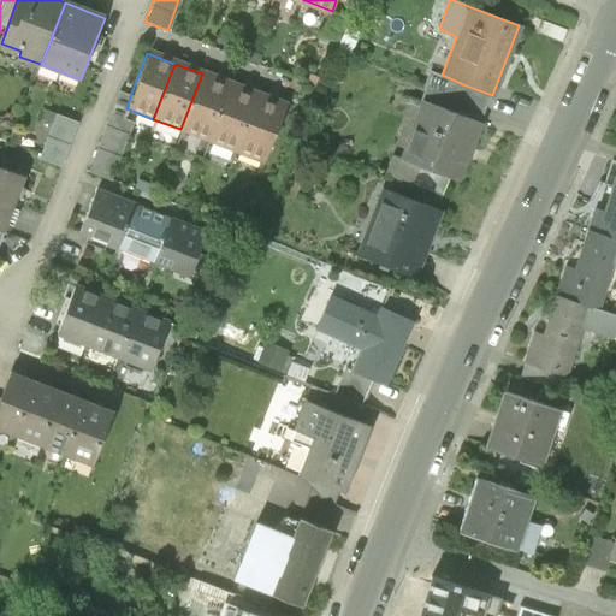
[(430,71),(424,86),(460,100),(466,86),(442,75),(430,71)]
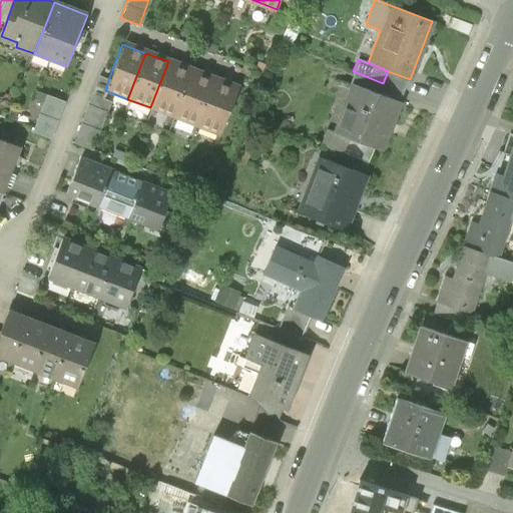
[(150,107),(173,116),(191,70),(168,61),(150,107)]
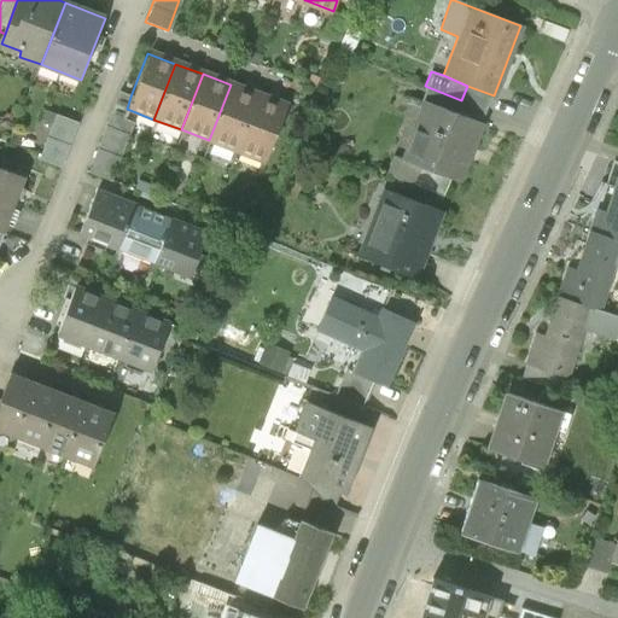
[(209,140),(237,151),(258,95),(231,85),(209,140)]
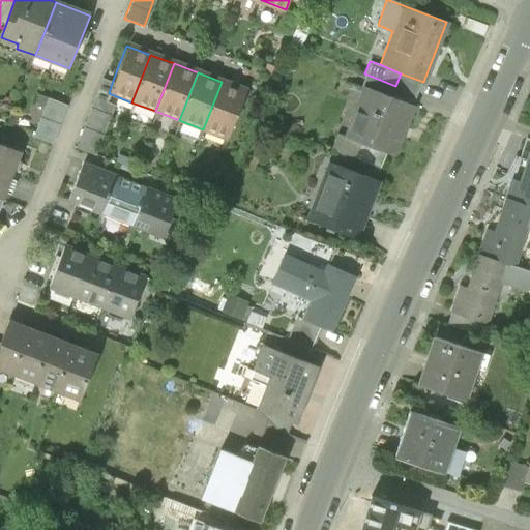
[(101,79),(75,147),(94,154),(114,106),(105,102),(109,93),(112,83),(101,79)]
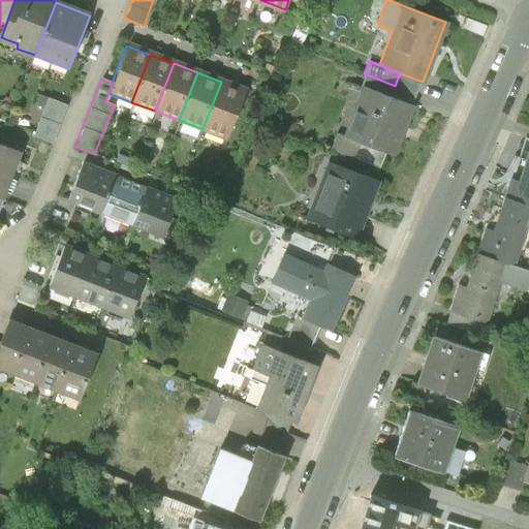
[(244,91),(221,82),(203,129),(225,138),(244,91)]
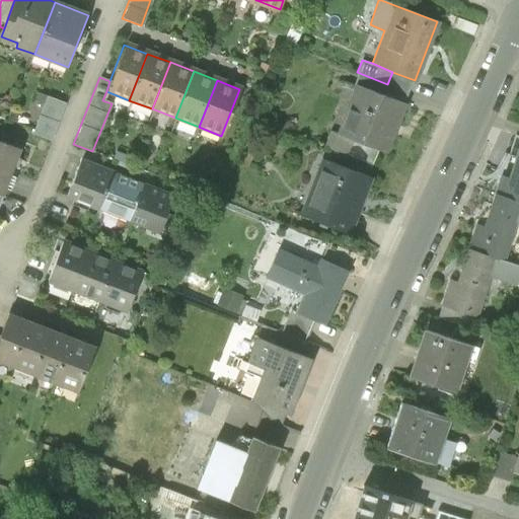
[(403,103),(356,85),(338,133),(353,139),(385,151),(403,103)]
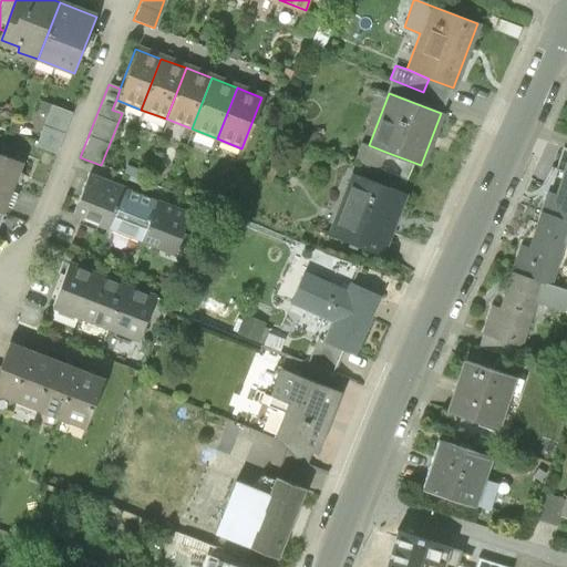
[(70,113),(50,104),(33,146),(54,154),(70,113)]
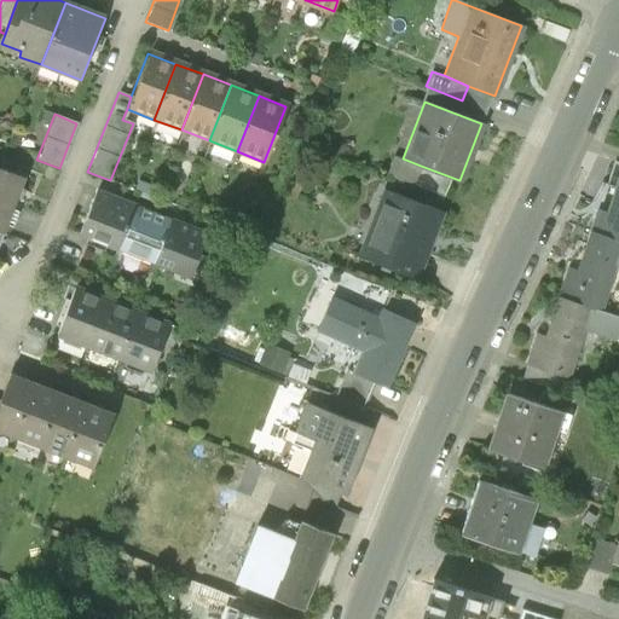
[(414,184),(421,166),(403,158),(394,155),(386,173),(414,184)]
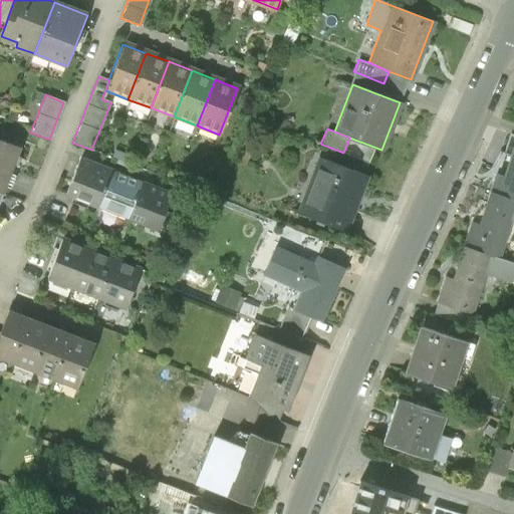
[(0,140),(0,166),(10,170),(19,147),(0,140)]
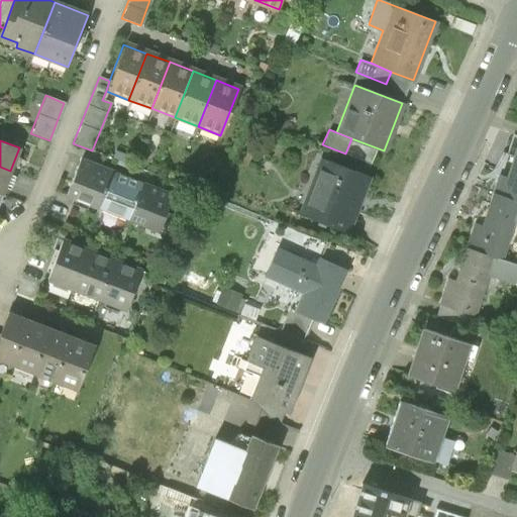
[(498,176),(493,193),(516,201),(516,141),(506,178),(498,176)]
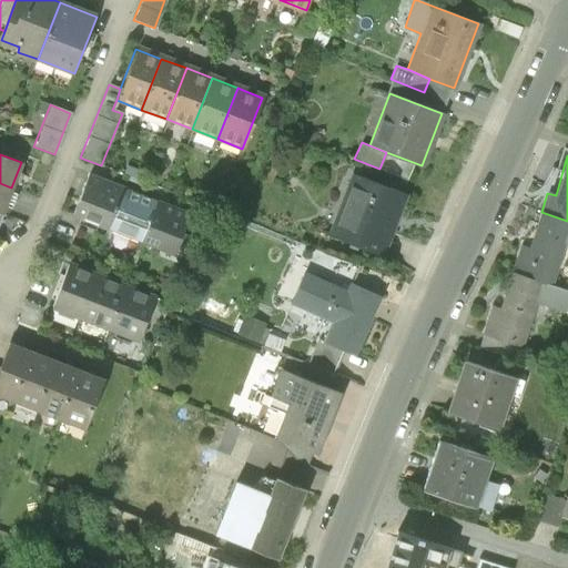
[(406,195),(351,174),(328,233),(383,254),(406,195)]
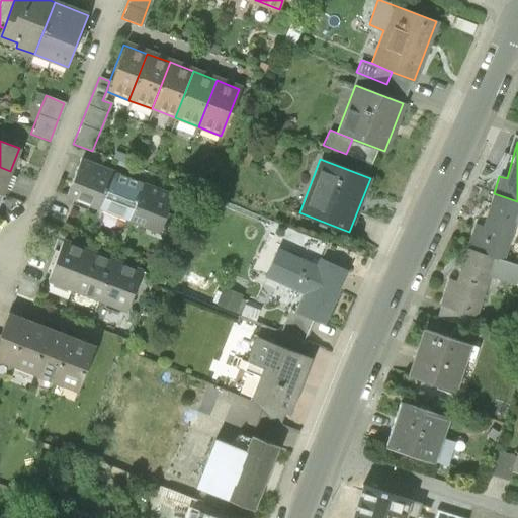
[(68,196),(84,202),(97,170),(81,164),(68,196)]
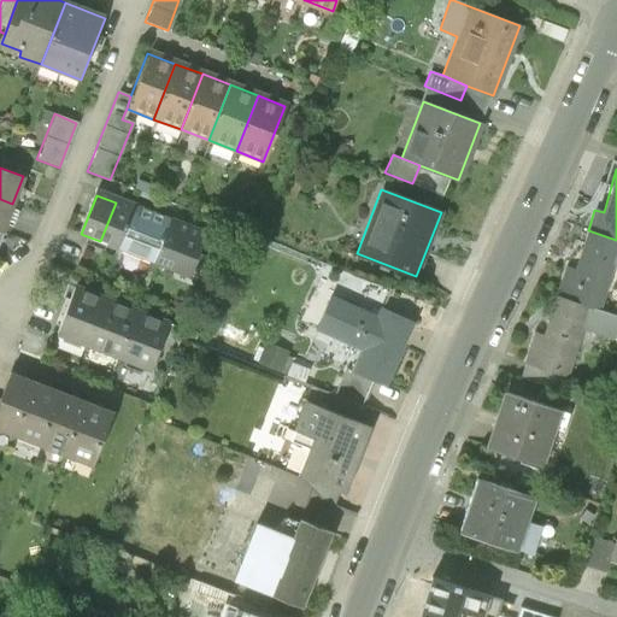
[(0,230),(3,231),(12,204),(0,199),(0,230)]
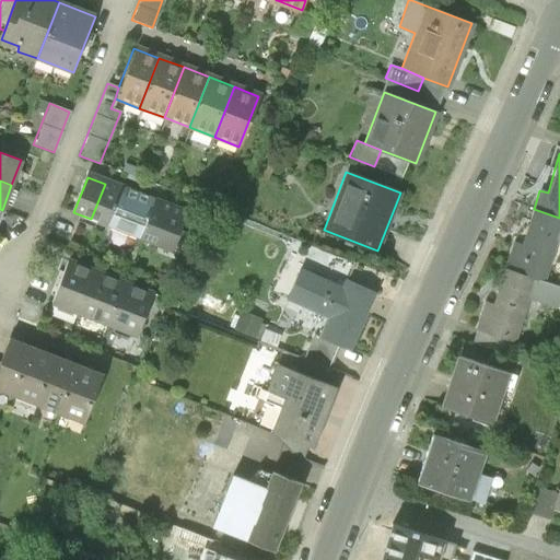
[(123,191),(105,184),(91,219),(108,226),(123,191)]
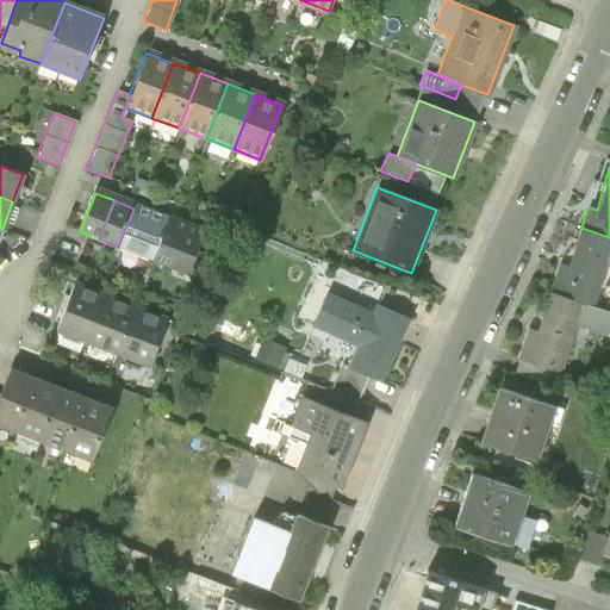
[(168,223),(134,209),(118,247),(153,261),(168,223)]
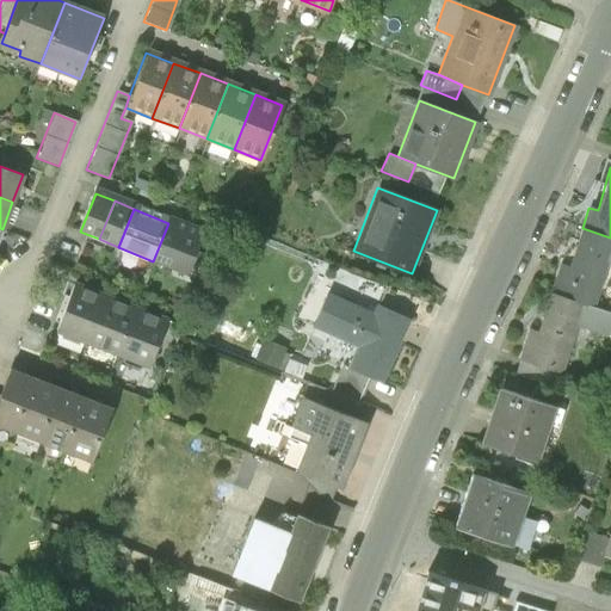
[(203,236),(168,223),(153,261),(187,275),(203,236)]
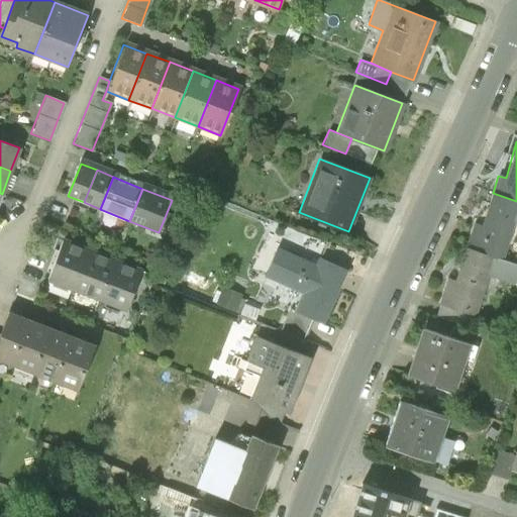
[(474,223),(466,248),(502,261),(514,220),(516,220),(516,201),(493,193),(482,226),(474,223)]
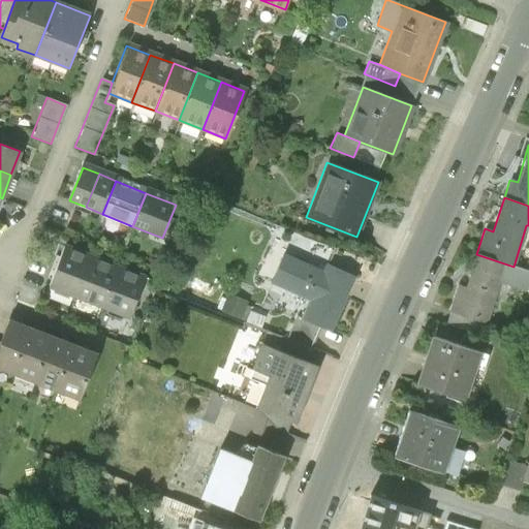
[(271,280),(280,254),(269,250),(259,276),(271,280)]
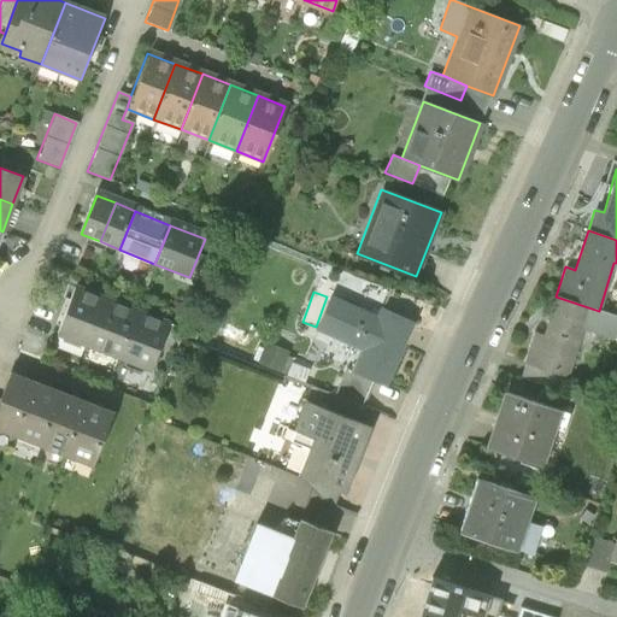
[(106,305),(75,294),(59,336),(89,348),(106,305)]
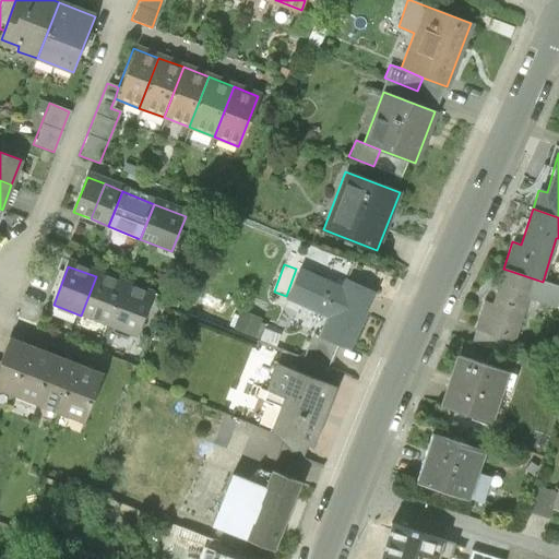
[(372,292),(344,280),(341,287),(298,269),(286,298),(328,317),(319,336),(337,344),(347,348),(372,292)]
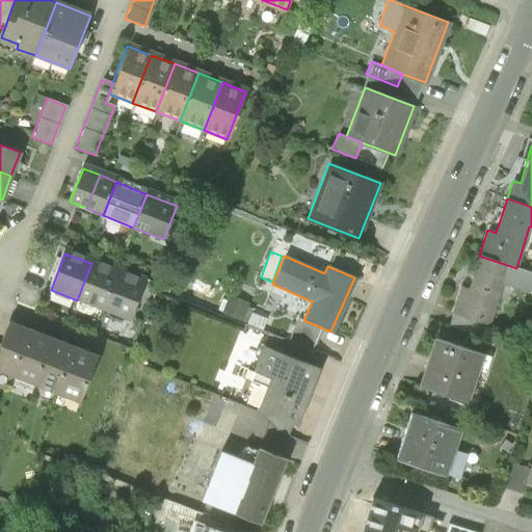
[(531,272),(516,268),(479,256),(468,290),(460,287),(452,313),(488,325),(502,284),(531,293),(531,272)]
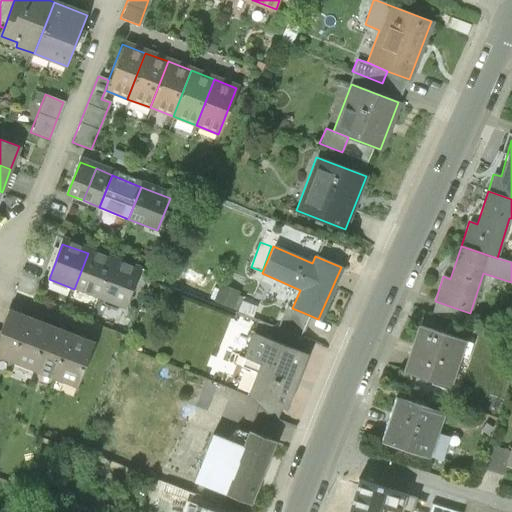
[(74,289),(100,298),(113,263),(88,253),(74,289)]
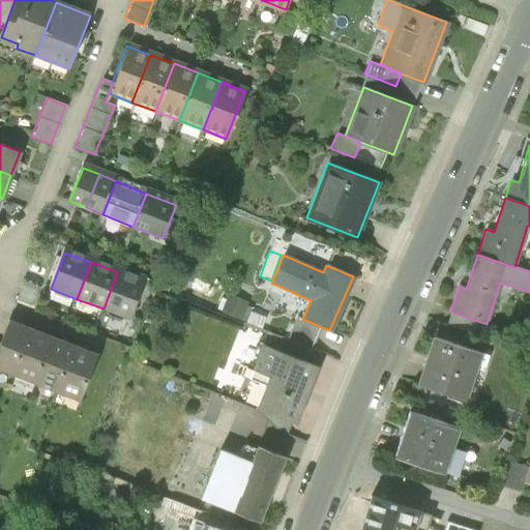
[(144,283),(117,272),(104,308),(129,319),(144,283)]
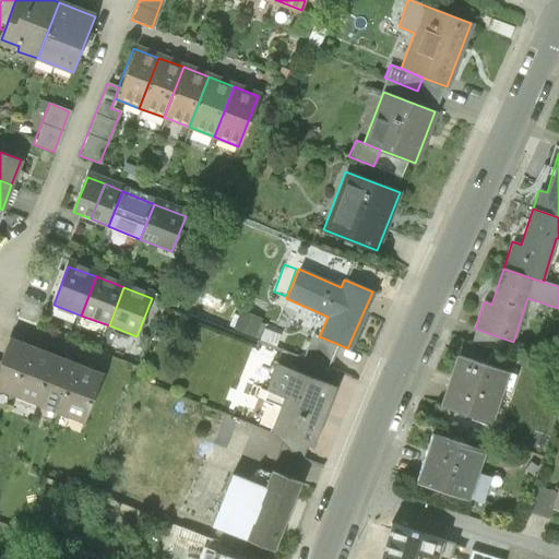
[(240,310),(232,329),(262,342),(270,326),(259,322),(261,319),(240,310)]
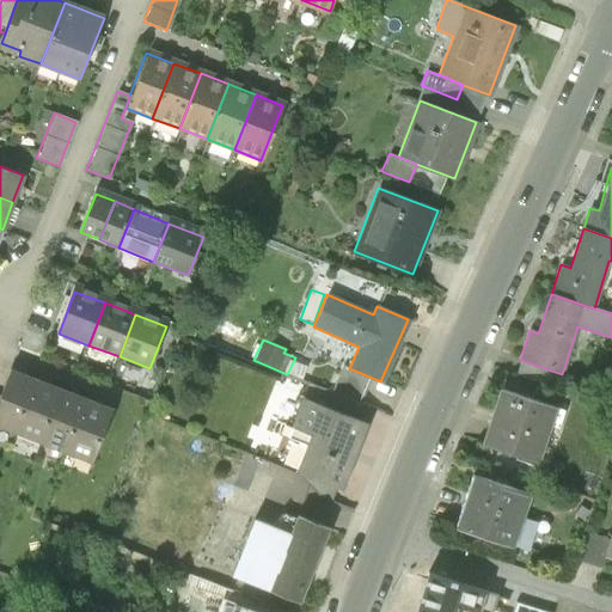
[(332,393),(357,404),(369,377),(349,368),(344,366),(332,393)]
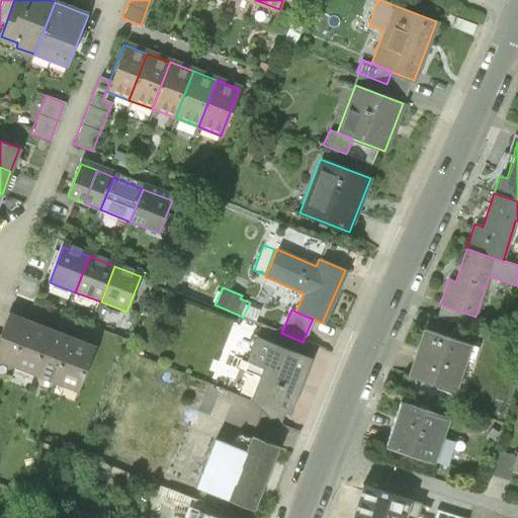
[(0,338),(0,361),(13,366),(29,324),(9,316),(1,336),(0,338)]
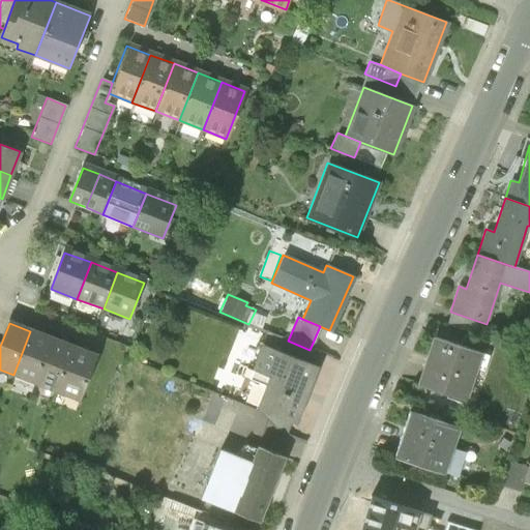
[(238,329),(232,357),(255,361),(261,334),(238,329)]
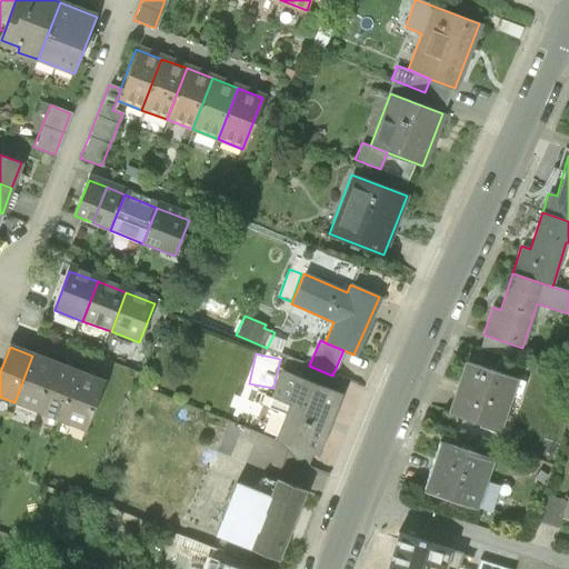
[(56,365),(32,356),(15,402),(37,411),(56,365)]
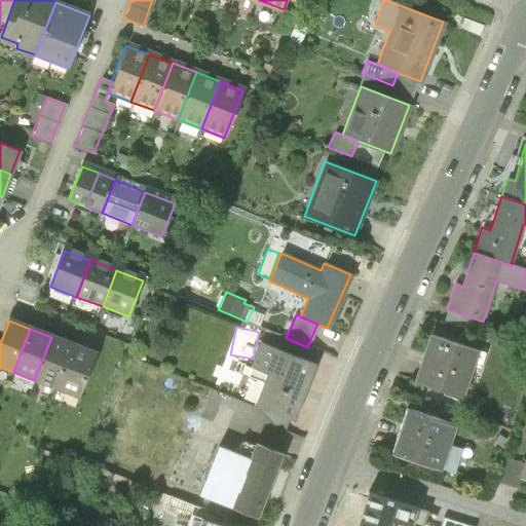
[(429,335),(414,381),(460,397),(476,350),(429,335)]
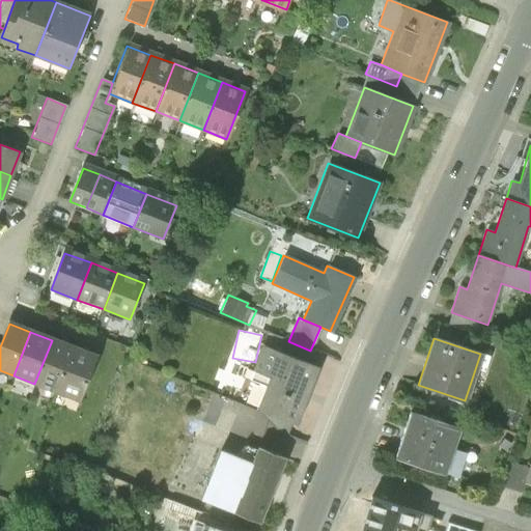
[(34,384),(56,392),(74,348),(52,340),(34,384)]
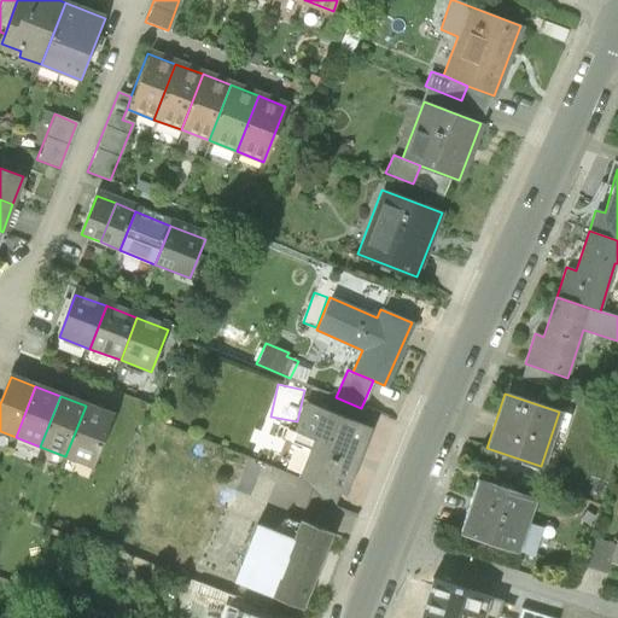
[(367,427),(305,403),(295,431),(313,438),(297,477),(303,478),(340,494),(367,427)]
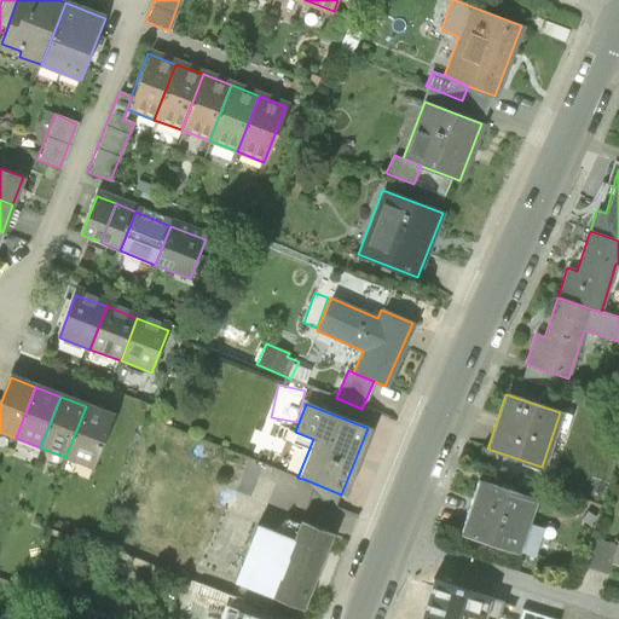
[(110,416),(86,406),(65,457),(91,467),(110,416)]
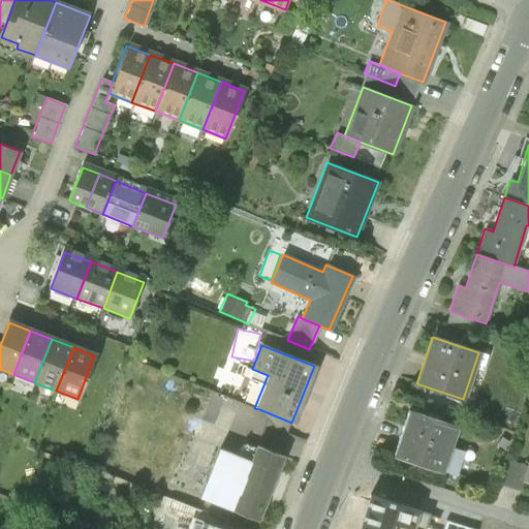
[(286,436),(291,423),(259,409),(276,432),(286,436)]
